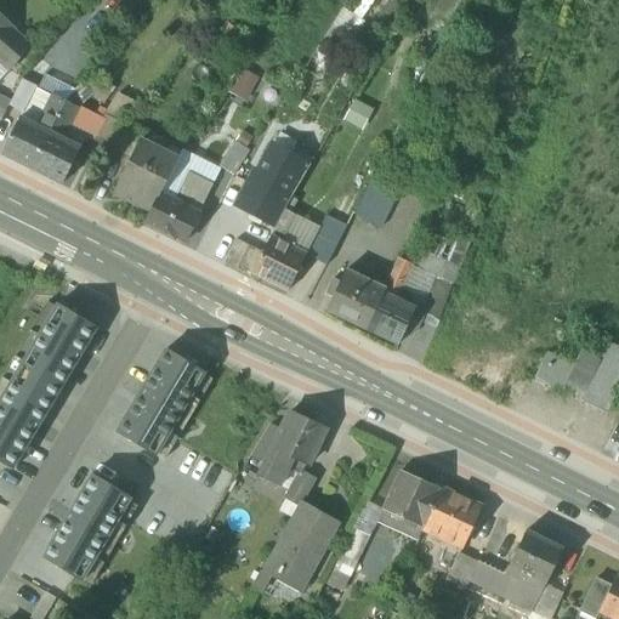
[(13,29),(0,16),(0,67),(7,73),(30,47),(12,30),(13,29)]
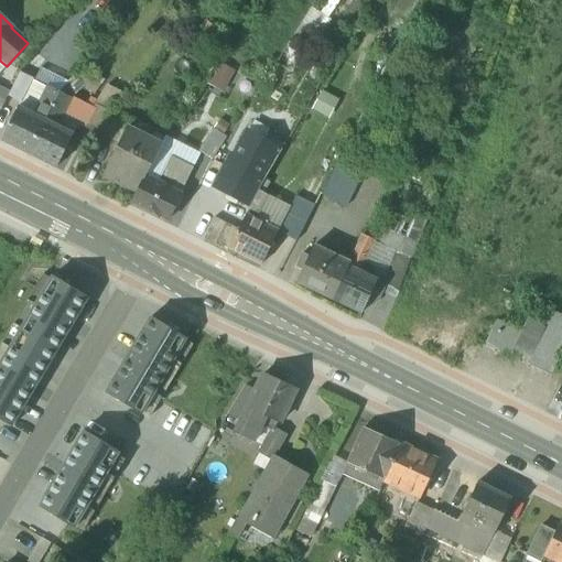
[(12,92),(11,94),(23,99),(35,75),(23,69),(12,92)]
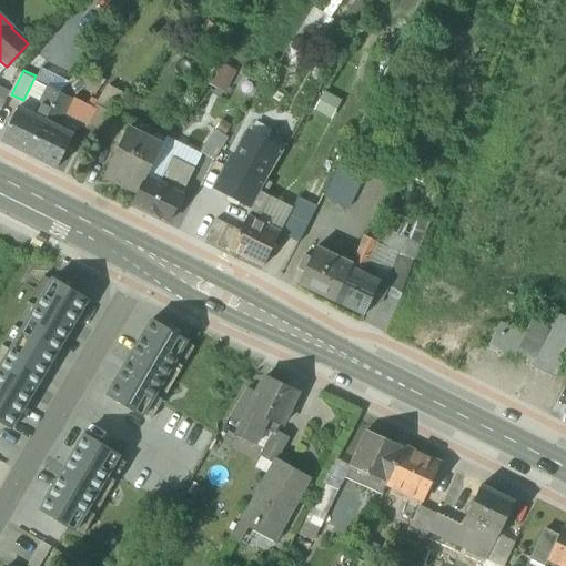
[(62,90),(51,84),(33,115),(44,121),(62,90)]
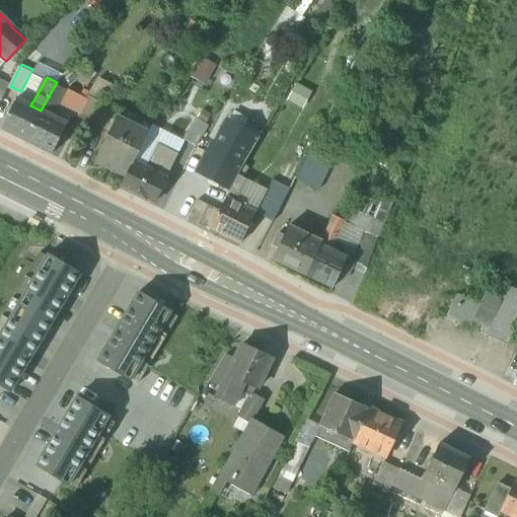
[(11,84),(0,78),(0,96),(4,98),(10,86),(11,84)]
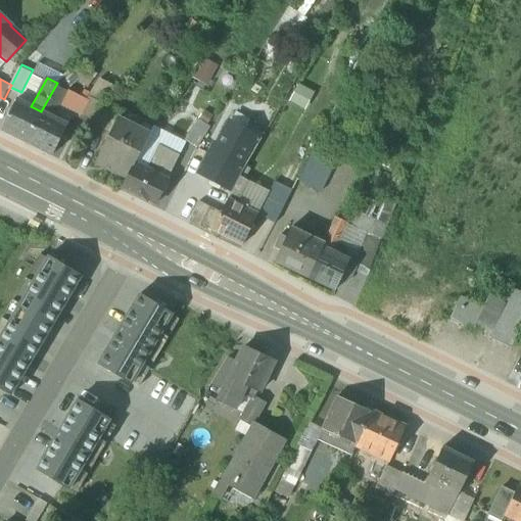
[(300,84),(292,98),(306,106),(315,91),(300,84)]
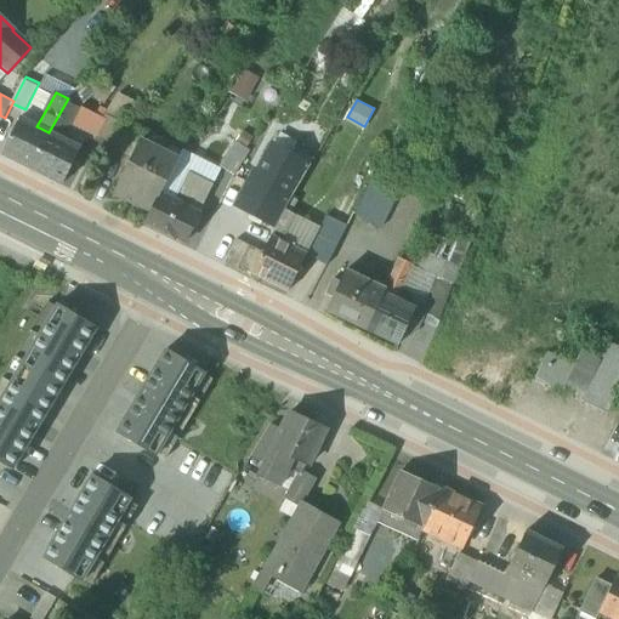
[(81,106),(62,140),(80,148),(98,113),(81,106)]
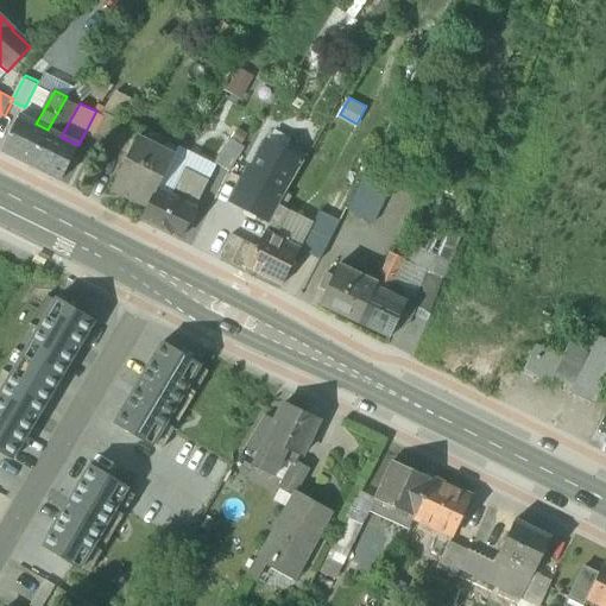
[(36,124),(18,115),(2,149),(32,164),(48,130),(36,124)]
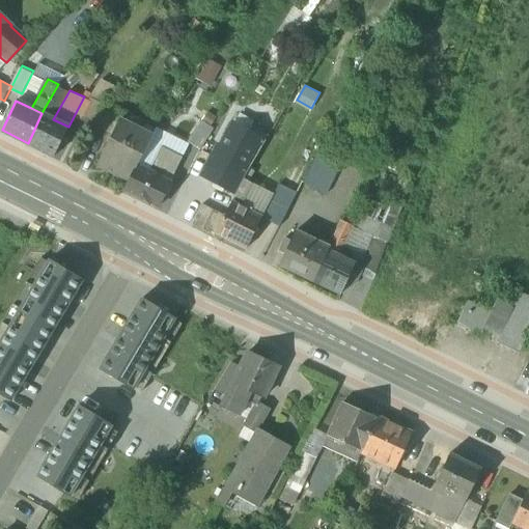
[(53,119),(42,113),(28,143),(53,157),(68,127),(53,119)]
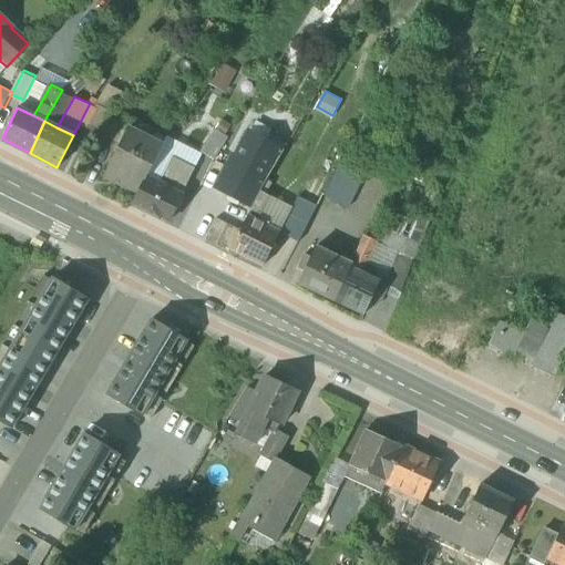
[(230,136),(217,127),(203,151),(215,160),(230,136)]
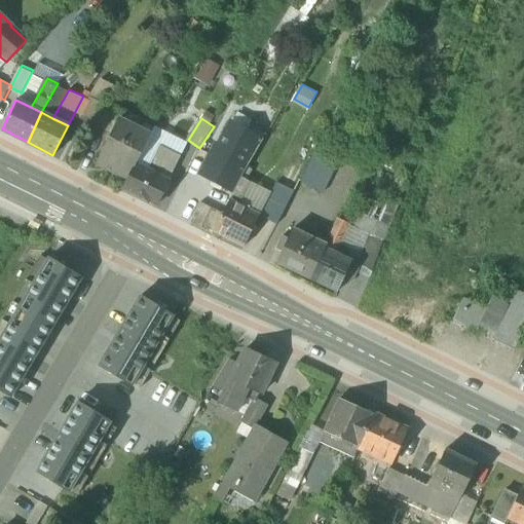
[(149,135),(118,119),(96,163),(127,179),(135,163),(149,135)]
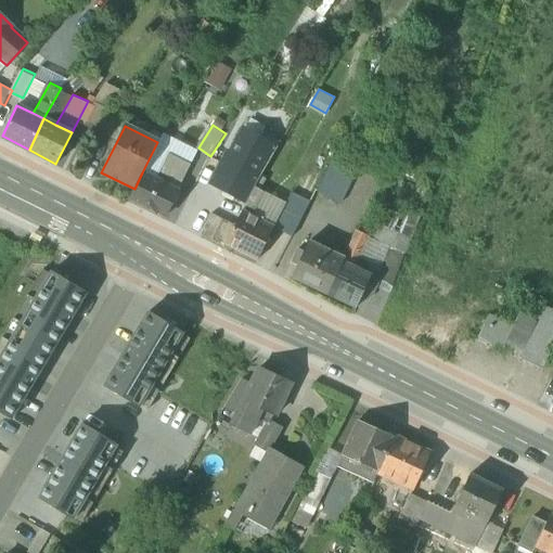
[(259,139),(243,130),(230,155),(227,153),(210,184),(245,203),(248,198),(254,188),(277,149),(259,139)]
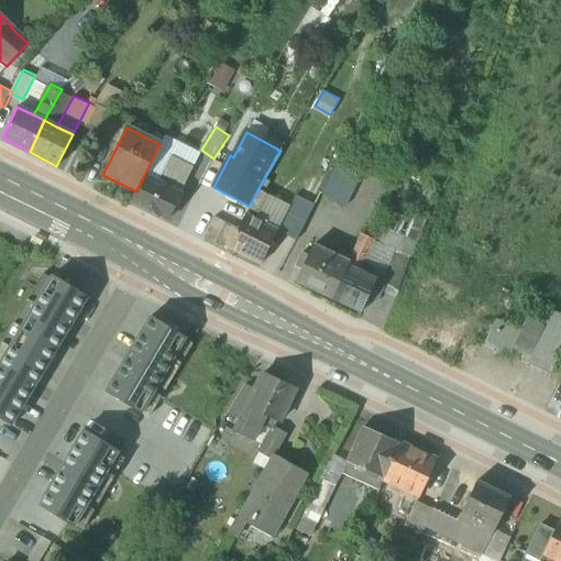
[(286,143),(268,133),(263,141),(281,151),(286,143)]
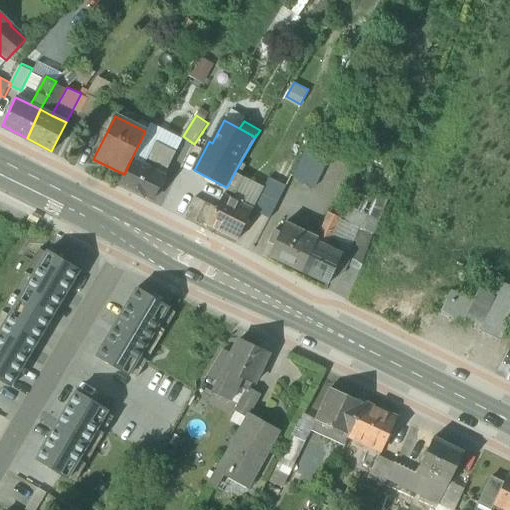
[(178,150),(157,140),(143,165),(163,176),(178,150)]
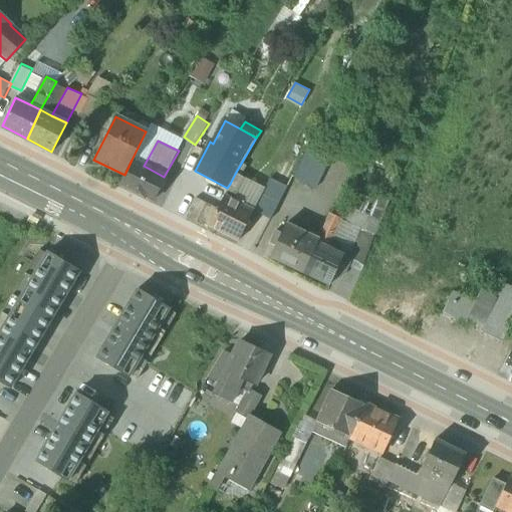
[(333,155),(311,143),(295,175),(316,187),(333,155)]
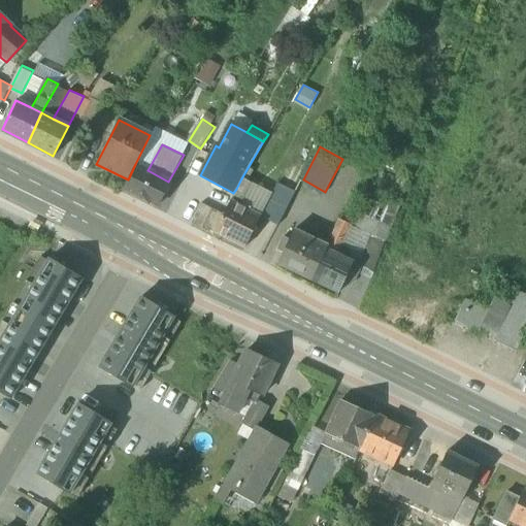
[(148,170),(135,164),(128,179),(123,191),(156,206),(168,182),(148,170)]
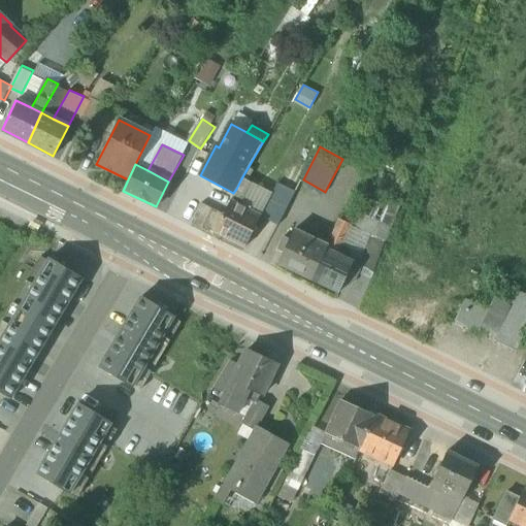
[(254,182),(241,178),(236,189),(247,193),(254,182)]
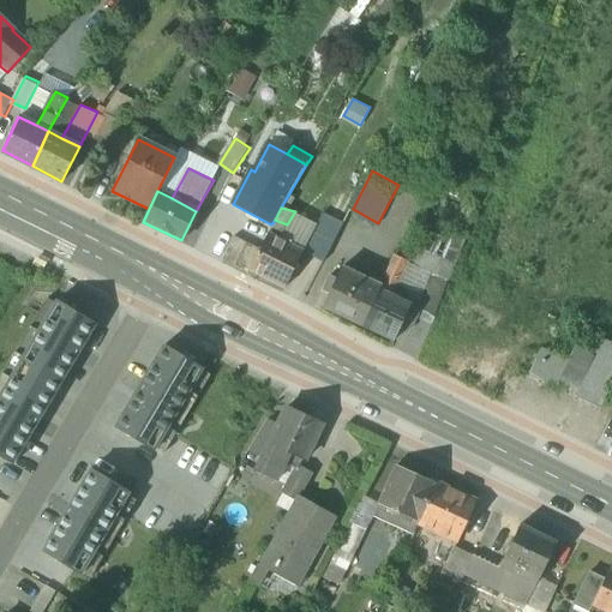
[(258,250),(249,271),(283,287),(301,251),(279,239),(287,225),(275,220),(271,225),(258,250)]
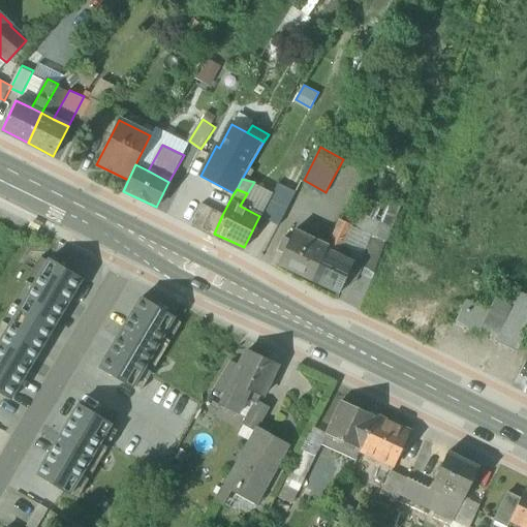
[(280,195),(270,217),(281,223),(291,202),(280,195)]
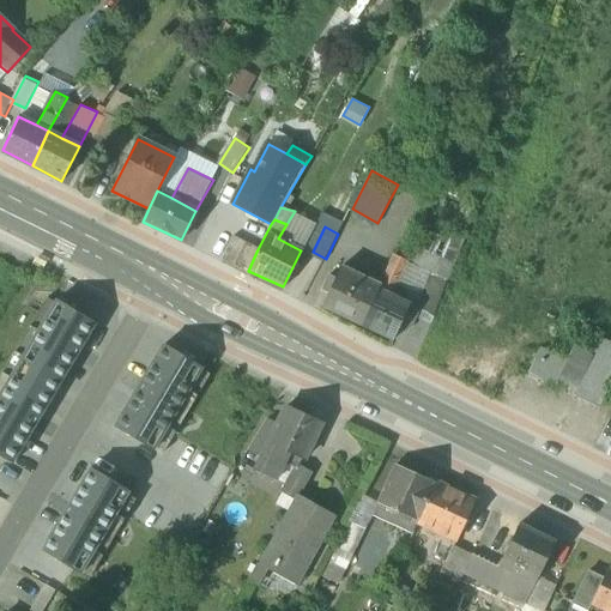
[(424,247),(458,258),(463,243),(429,233),(424,247)]
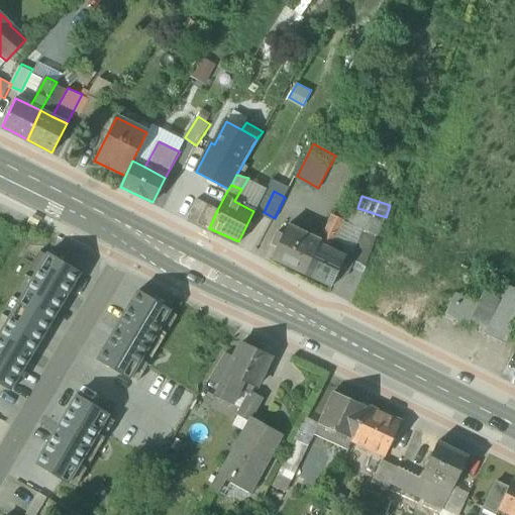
[(217,210),(199,198),(189,217),(209,228),(217,210)]
